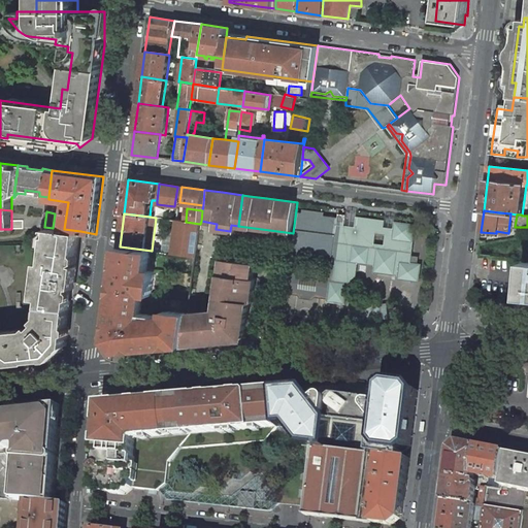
[(186,222),(161,219),(160,226),(165,227),(162,252),(187,255),(190,256),(196,257),(200,224),(186,222)]
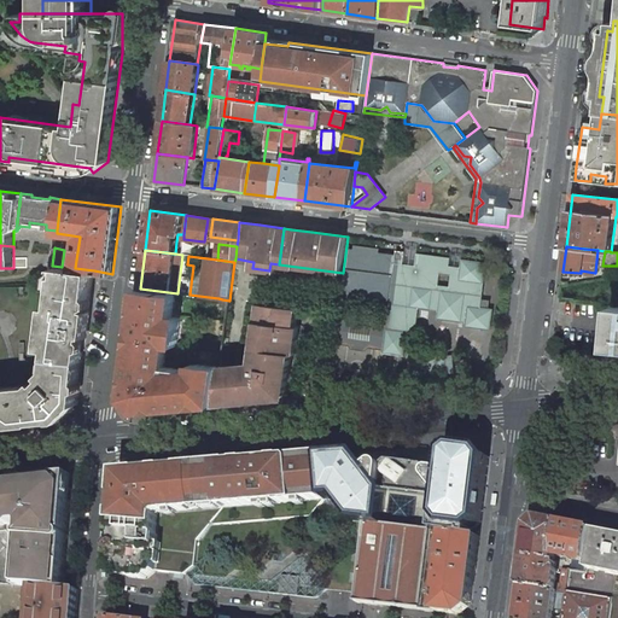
[(83,362),(94,270),(75,268),(62,267),(60,277),(57,277),(47,349),(50,350),(48,359),(52,359),(83,362)]
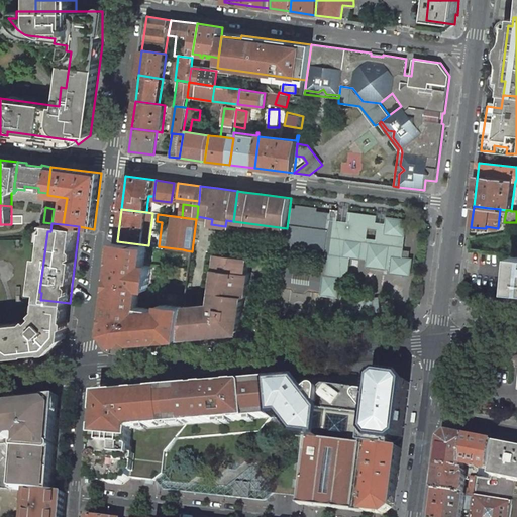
[(138,307),(141,289),(149,290),(152,266),(146,265),(148,245),(117,241),(115,264),(119,265),(118,273),(114,273),(110,303),(115,304),(138,307)]
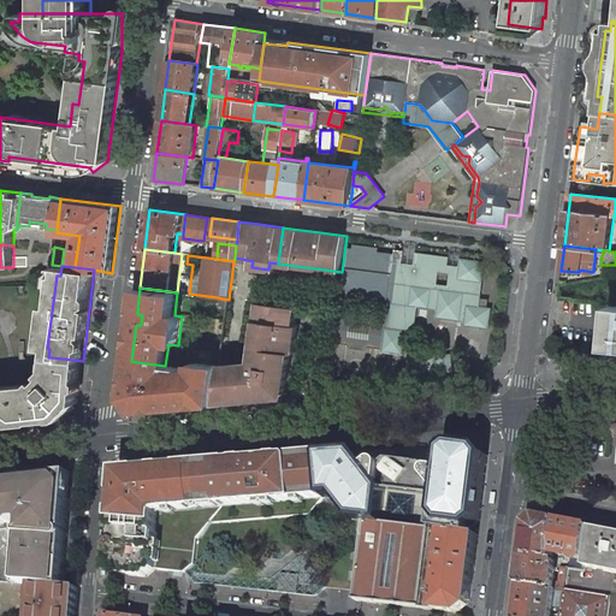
[(290,353),(294,353),(297,326),(294,325),(296,307),(260,302),(252,363),(220,366),(215,403),(277,397),(277,394),(282,390),(285,390),(290,353)]
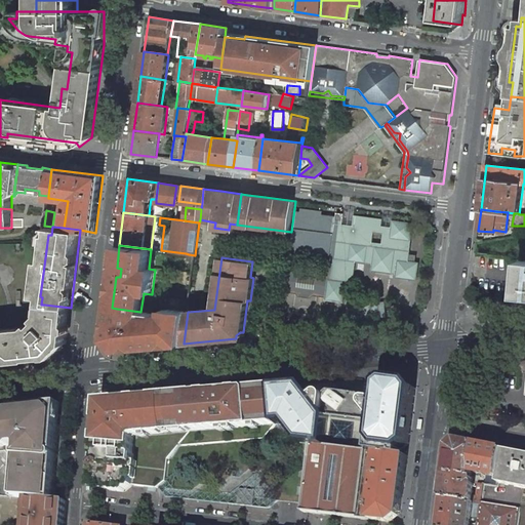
[(524,260),(520,260),(516,296),(524,296),(524,260)]
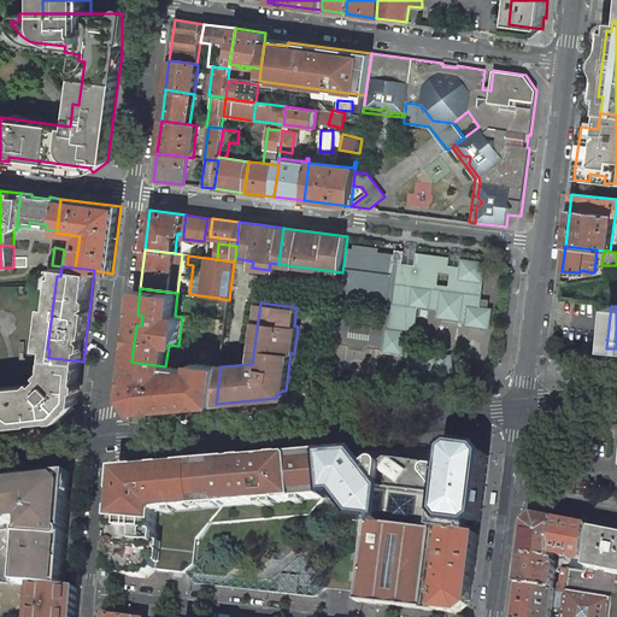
[(48,358),(47,370),(42,375),(45,377),(51,371),(51,368),(52,358),(48,358)]
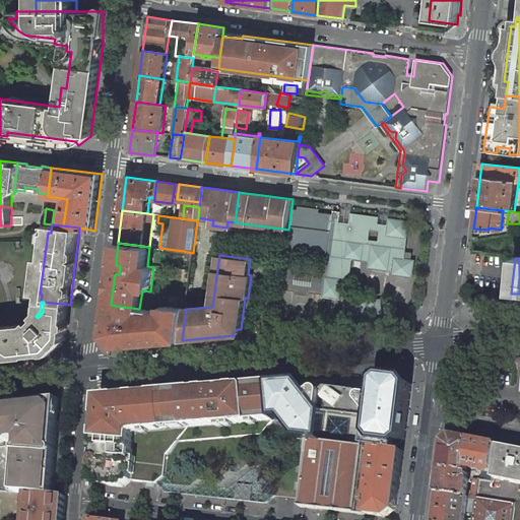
[(52,321),(67,322),(69,312),(70,305),(44,302),(43,310),(43,313),(38,318),(47,327),(51,327),(52,321)]
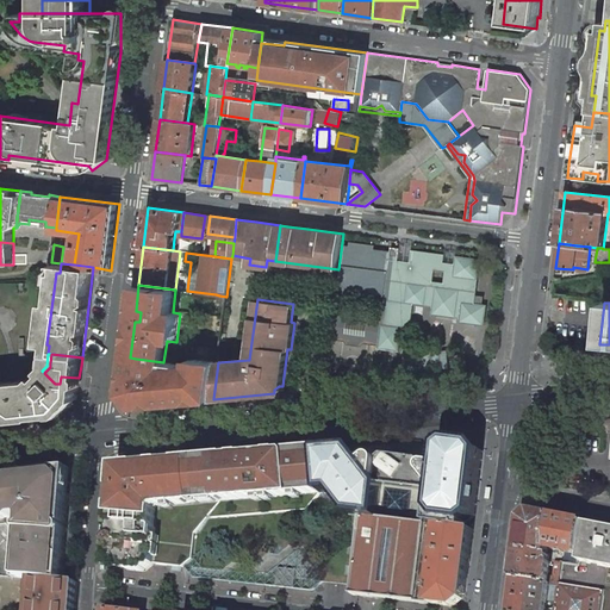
[(163,362),(136,359),(135,371),(128,371),(126,387),(142,405),(213,399),(218,362),(193,360),(193,366),(163,362)]
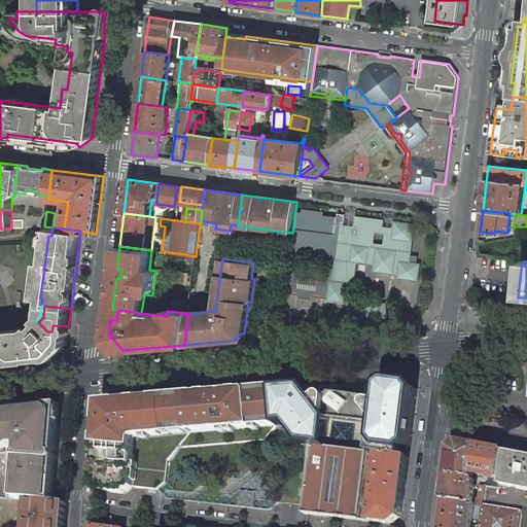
[(21,359),(51,356),(66,342),(68,326),(53,325),(51,331),(47,331),(38,322),(33,327),(29,330),(27,328),(0,330),(0,336),(19,338),(21,359)]
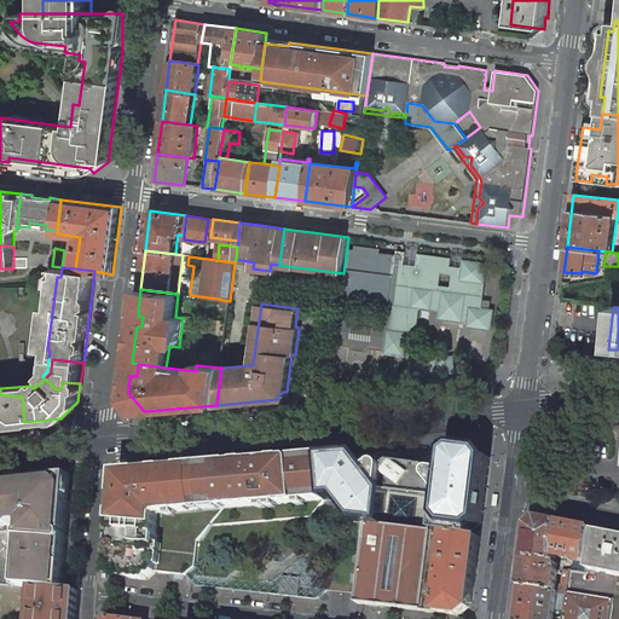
[(0,421),(4,424),(24,422),(22,397),(0,394),(0,421)]
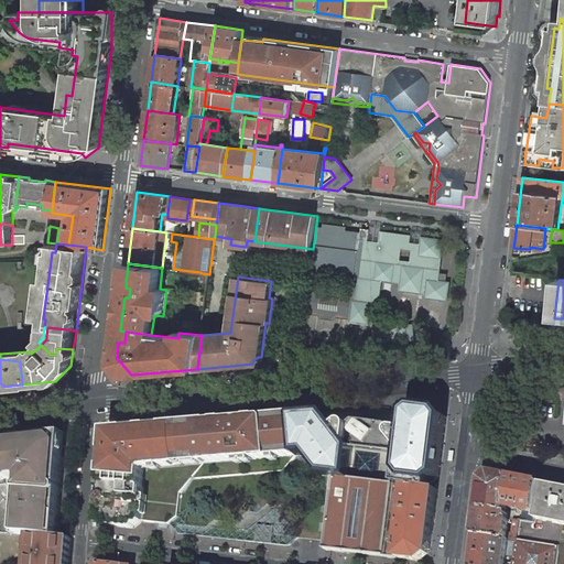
[(335,479),(408,487),(430,489),(431,485),(438,477),(446,418),(438,408),(414,405),(405,413),(403,430),(397,430),(396,430),(394,431),(390,425),(357,421),(351,425),(347,423),(345,423),(343,424),(338,427),(326,413),(294,415),(294,419),(297,456),(307,455),(325,478),(335,479)]
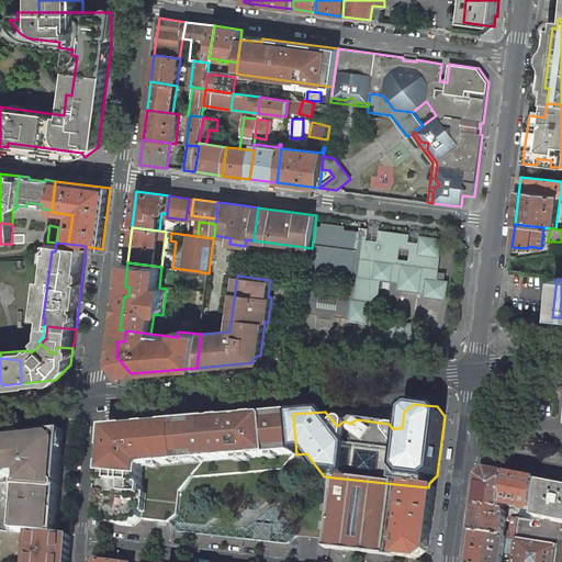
[(191,478),(283,470),(296,454),(293,417),(268,418),(266,416),(249,418),(245,418),(243,420),(235,422),(233,419),(212,422),(210,424),(202,424),(205,461),(204,461),(191,478)]
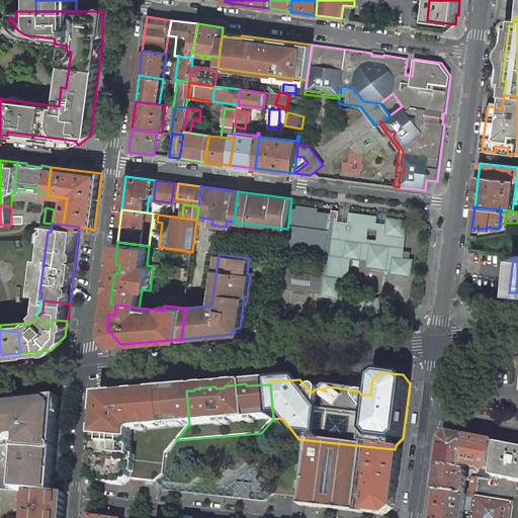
[(94,481),(107,482),(108,484),(122,486),(131,479),(155,482),(163,475),(165,453),(176,440),(188,425),(189,425),(186,391),(156,394),(154,392),(118,395),(117,396),(101,398),(100,413),(98,415),(96,441),(94,460),(94,466),(95,467),(94,481)]
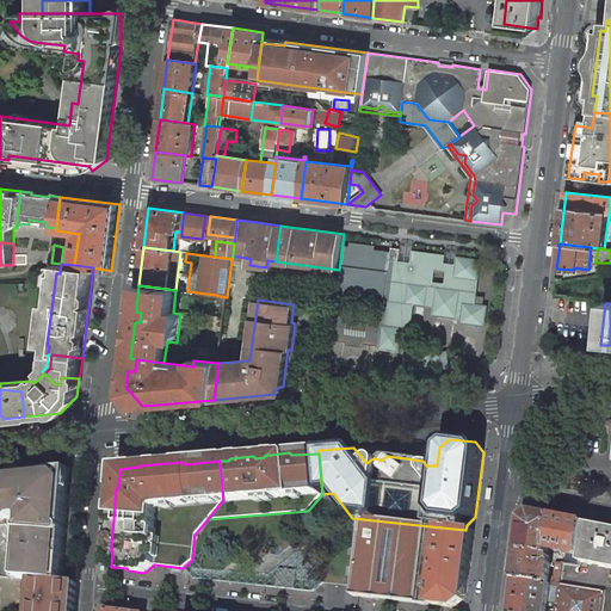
[(4,477),(0,479),(0,524),(1,528),(1,530),(4,534),(7,539),(12,542),(17,544),(20,545),(23,545),(20,579),(35,581),(63,584),(71,497),(66,497),(67,485),(59,477),(48,479),(45,475),(43,474),(4,477)]
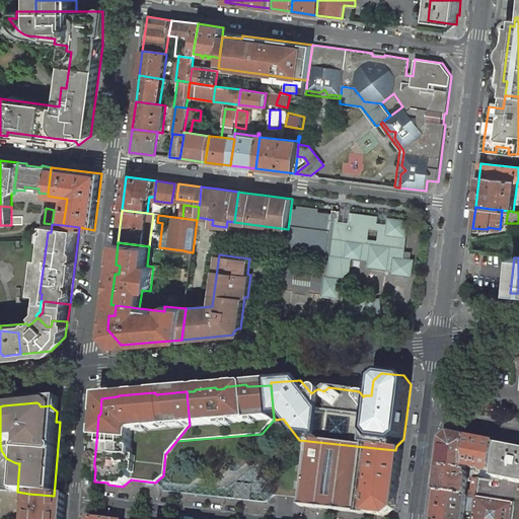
[(466,492),(468,478),(466,478),(467,473),(464,470),(466,468),(466,467),(467,439),(454,436),(444,444),(438,493),(465,497),(466,492)]
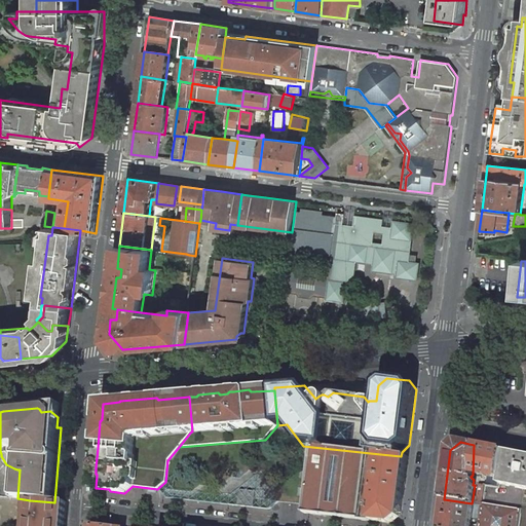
[(500,479),(504,451),(474,445),(473,474),(500,479)]
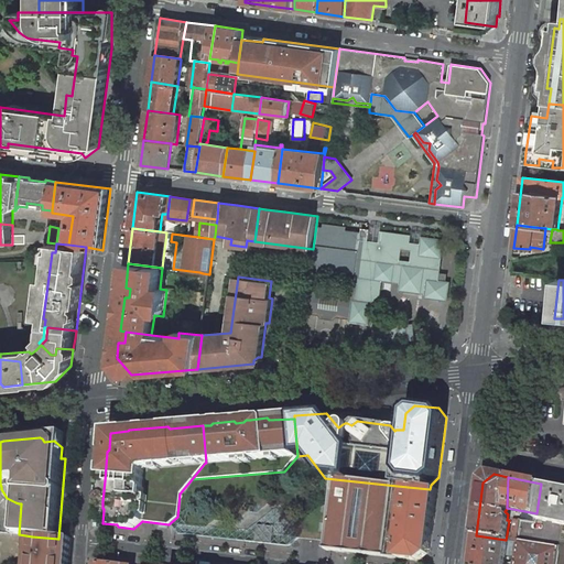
[(408,487),(335,479),(333,494),(327,537),(327,542),(326,550),(399,559),(408,487)]
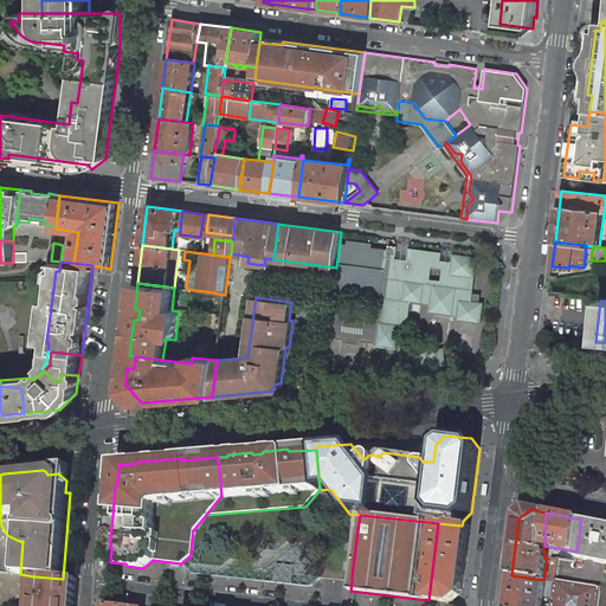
[(605,523),(581,520),(577,552),(575,556),(605,562),(605,523)]
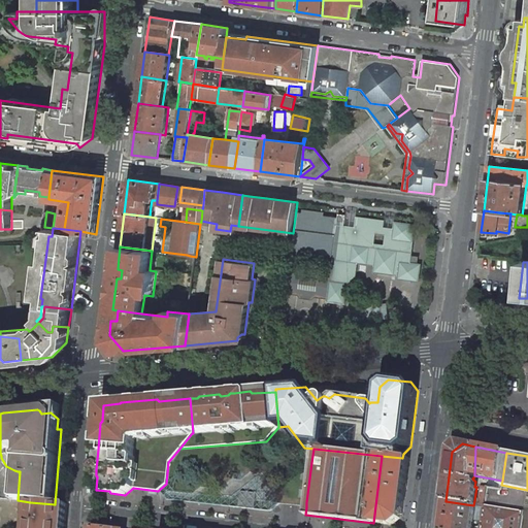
[(382,456),(373,523),(390,524),(402,515),(409,459),(402,458),(382,456)]
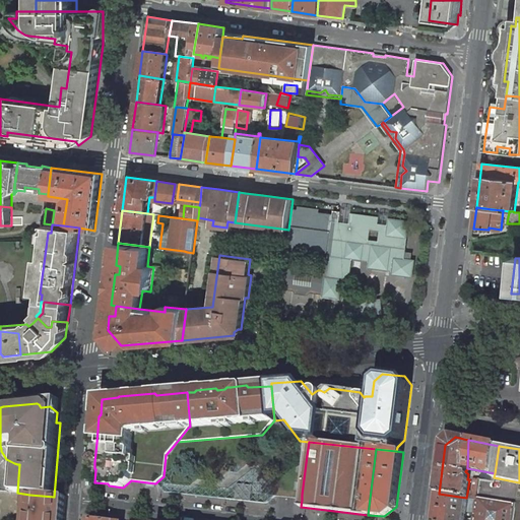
[(299,454),(294,494),(302,495),(307,455),(299,454)]
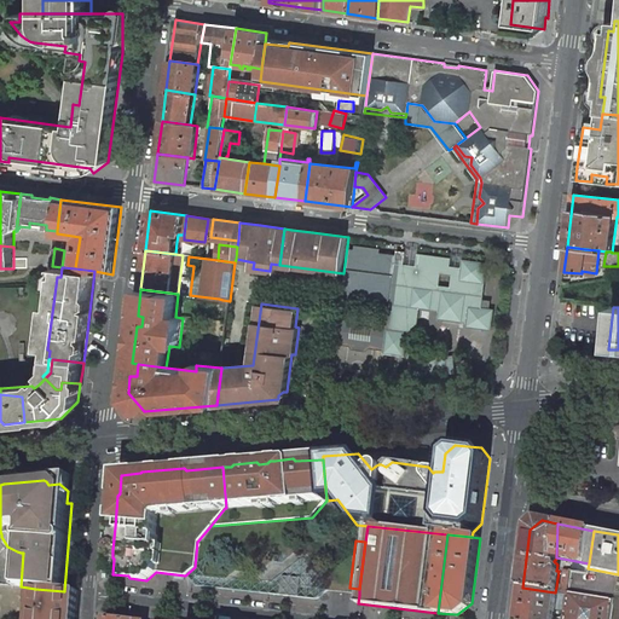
[(571,572),(565,571),(562,584),(556,586),(555,593),(568,594),(568,593),(571,572)]
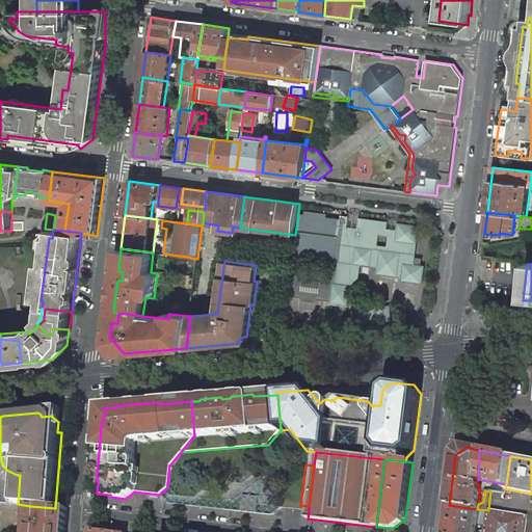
[(239,511),(256,513),(258,498),(241,496),(239,511)]
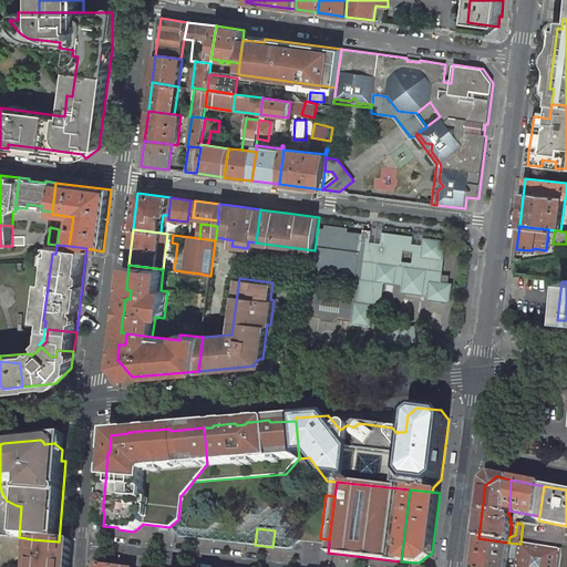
[(508,543),(478,538),(474,566),(516,566),(521,544),(508,543)]
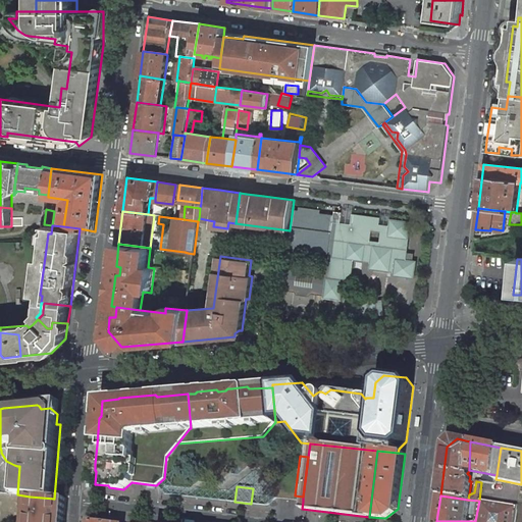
[(28,521),(64,521),(67,500),(54,499),(30,497),(29,508),(21,508),(20,519),(28,519),(28,521)]
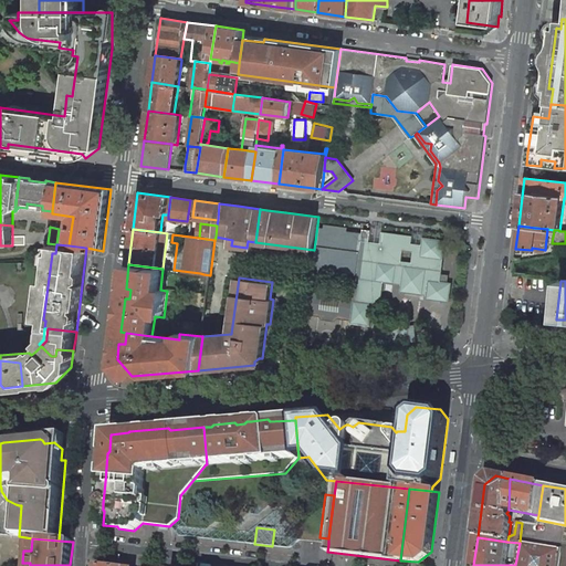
[(557,565),(561,548),(520,542),(520,543),(515,565),(557,565)]
